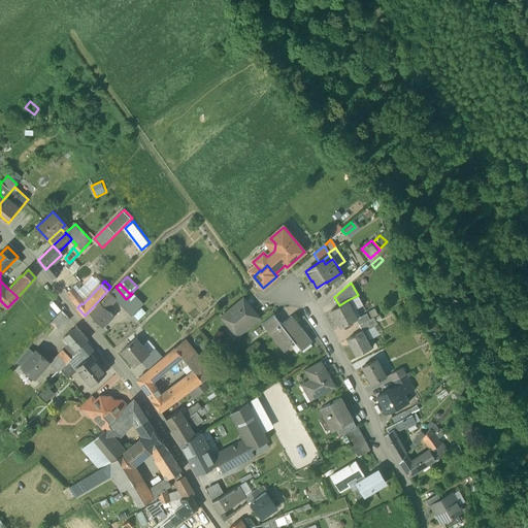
[(79,295),(73,287),(66,294),(72,301),(79,295)]
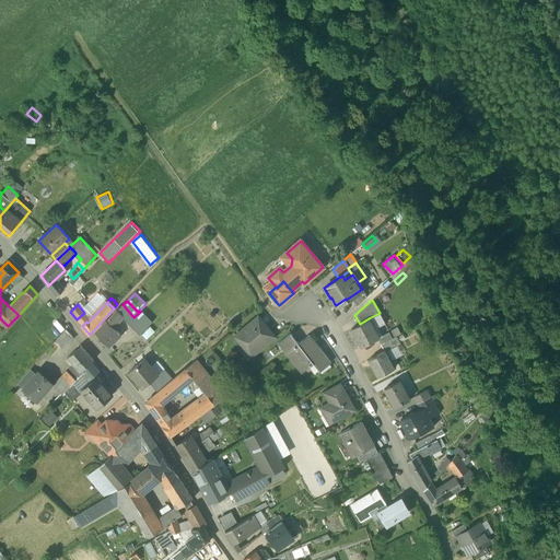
[(123,304),(117,310),(107,322),(114,329),(116,327),(114,325),(116,323),(121,316),(127,323),(128,323),(133,317),(123,304)]
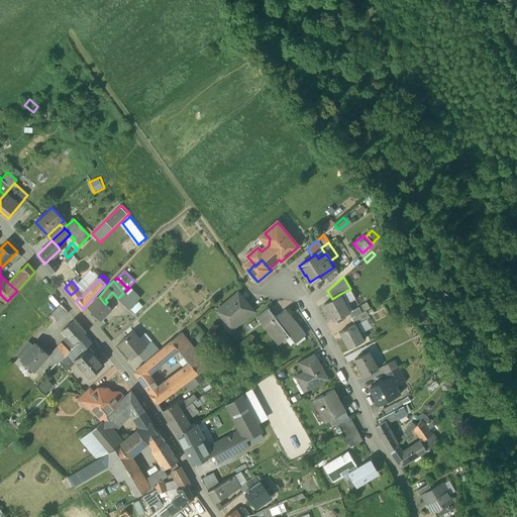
[(123,293),(118,298),(128,309),(139,298),(129,288),(123,293)]
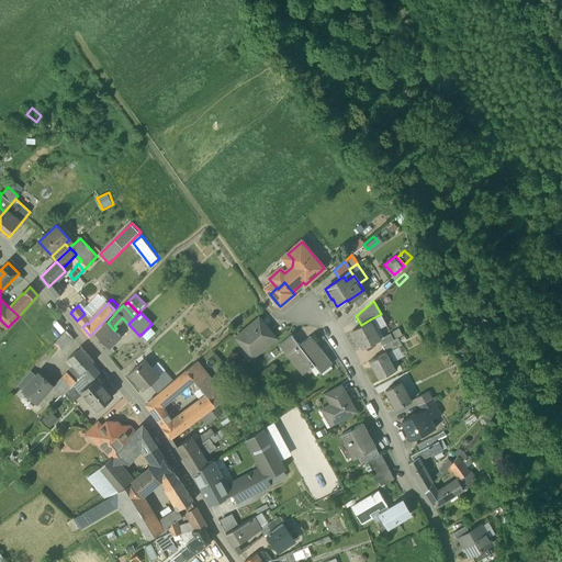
[(381,314),(370,319),(380,338),(390,333),(391,333),(381,314)]
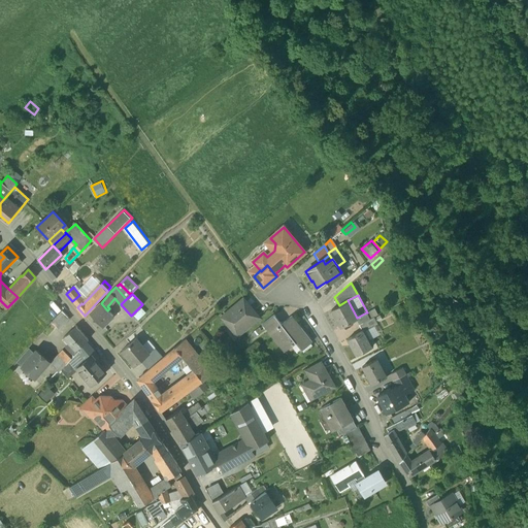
[(259,318),(243,299),(221,318),(230,328),(233,325),(240,334),(259,318)]
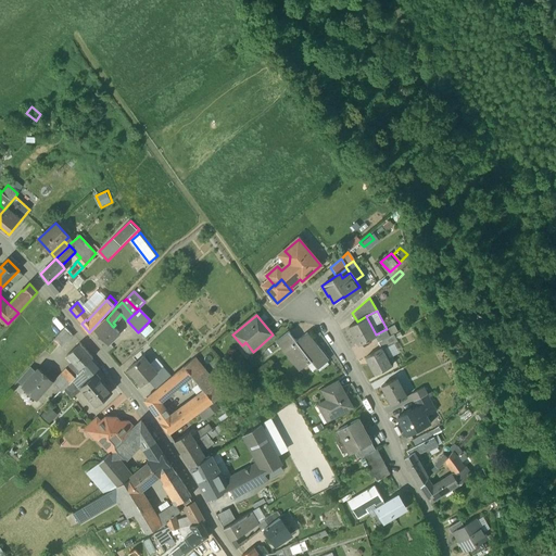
[(357,321),(349,326),(358,344),(374,336),(376,335),(366,316),(357,321)]
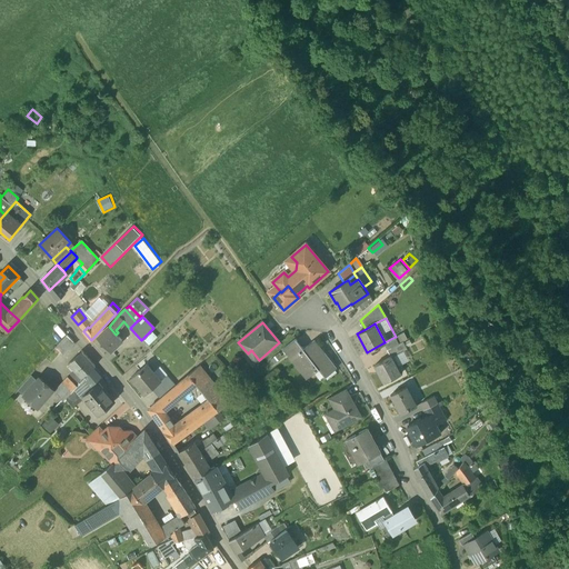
[(116,335),(109,327),(97,338),(110,351),(122,340),(116,335)]
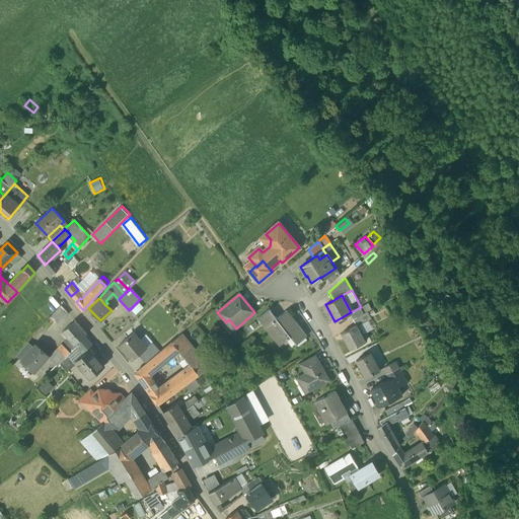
[(360,307),(363,313),(367,311),(371,309),(368,303),(361,307),(360,307)]
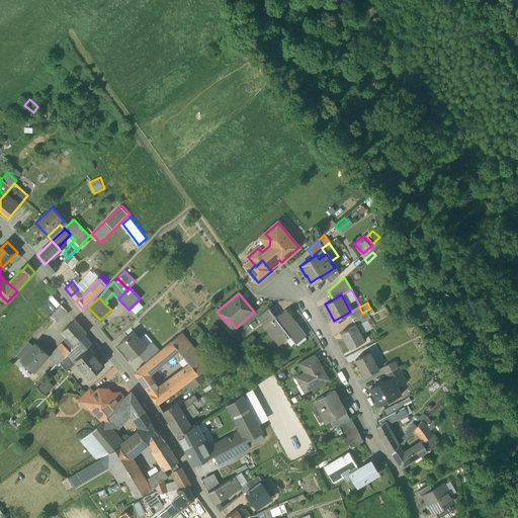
[(60,306),(50,318),(58,324),(68,314),(60,306)]
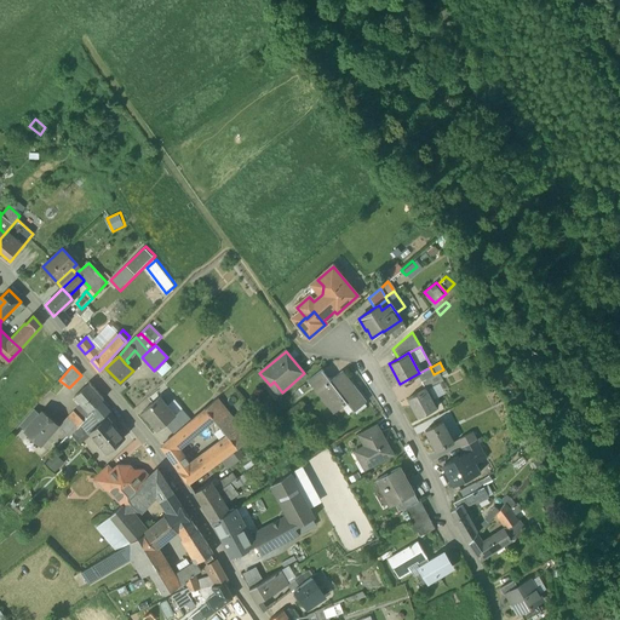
[(419,373),(417,374),(420,380),(434,374),(430,367),(419,373)]
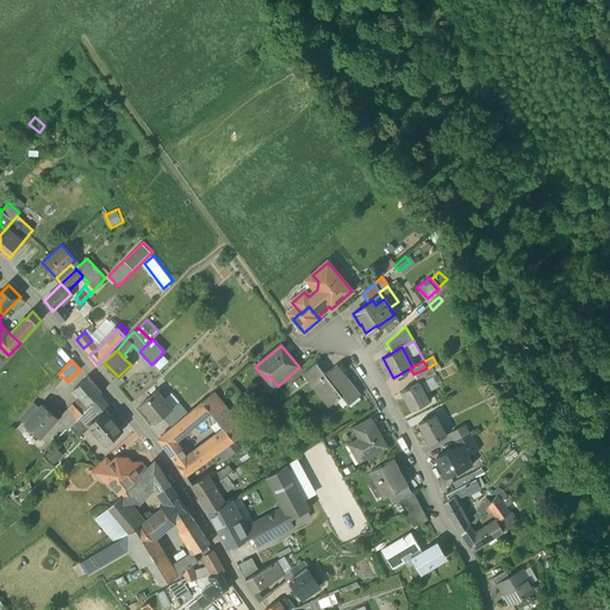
[(317,363),(303,374),(310,384),(324,373),(317,363)]
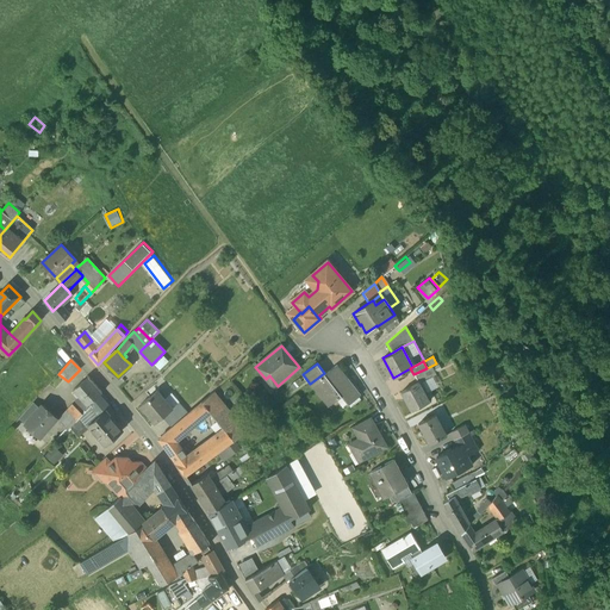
[(337,365),(325,374),(324,373),(310,384),(327,405),(342,392),(350,403),(361,394),(337,365)]
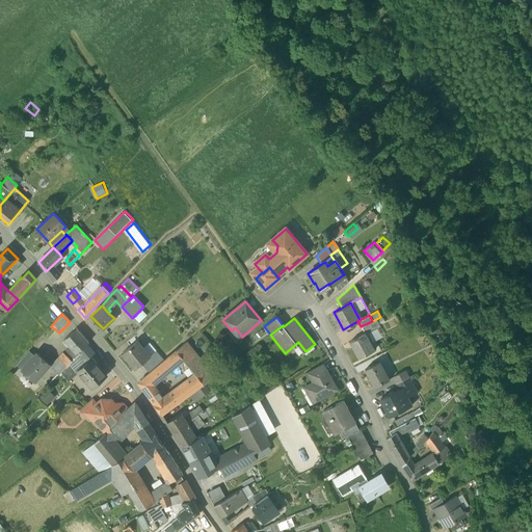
[(379,325),(376,319),(372,321),(361,326),(365,334),(365,333),(379,325)]
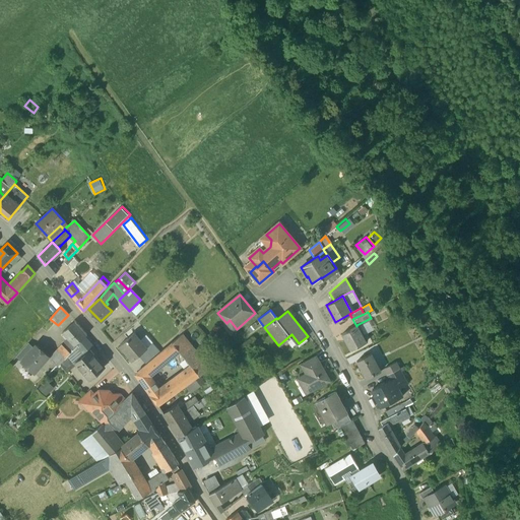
[(75,321),(63,332),(68,339),(73,345),(76,343),(84,336),(86,334),(75,321)]
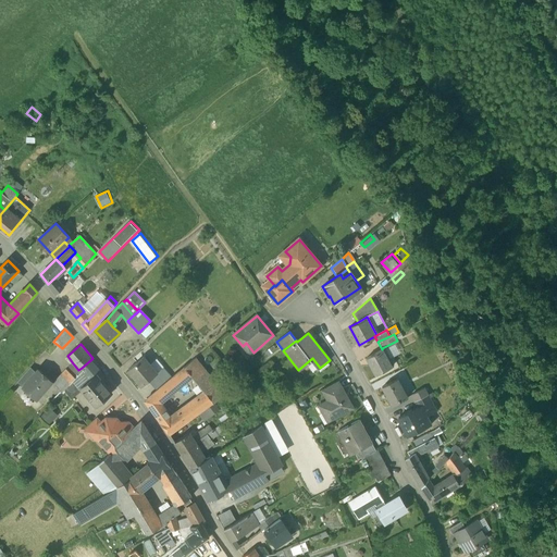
[(382,349),(366,358),(375,375),(392,366),(382,348),(382,349)]
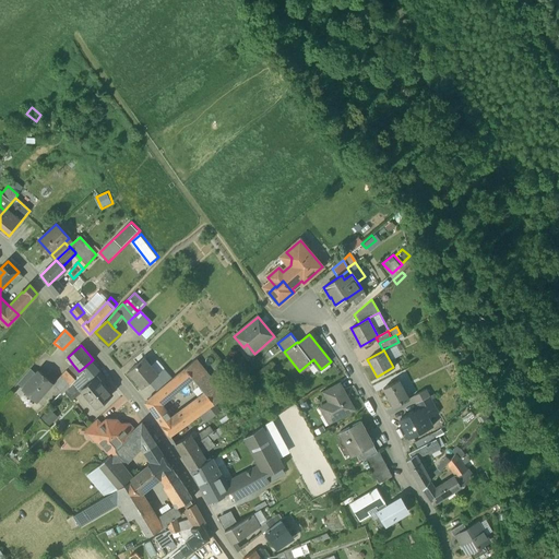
[(144,358),(129,371),(143,388),(149,382),(157,375),(157,373),(144,358)]
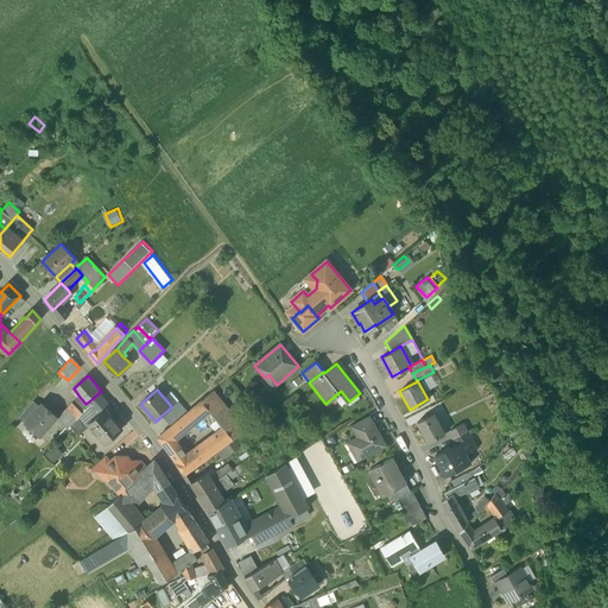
[(245,431),(213,391),(202,400),(209,409),(223,428),(234,439),(245,431)]
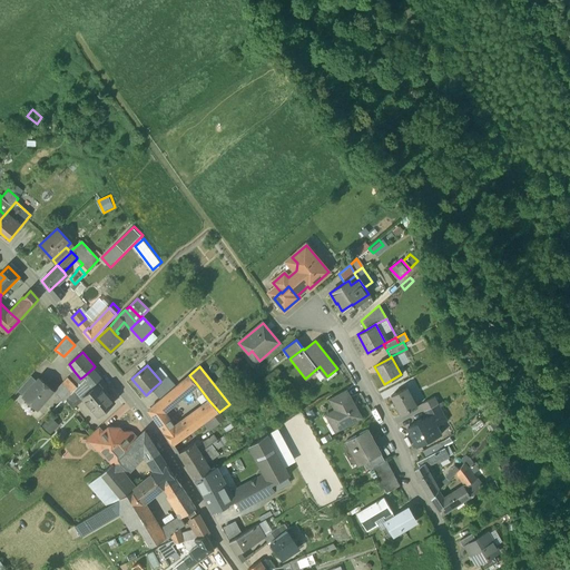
[(107,385),(92,369),(84,376),(85,377),(82,380),(91,390),(99,383),(104,389),(107,385)]
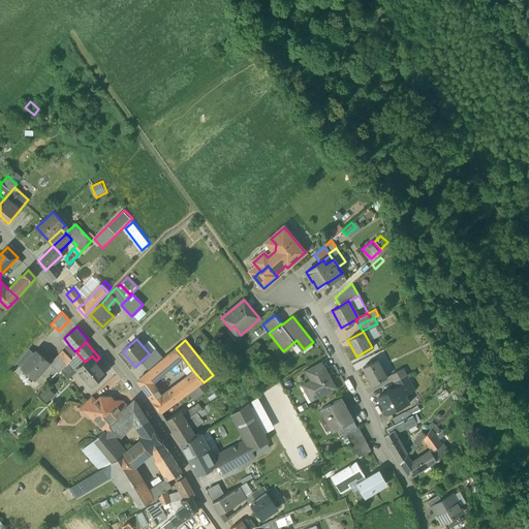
[(74,351),(69,345),(64,351),(71,358),(76,352),(79,350),(78,349),(74,351)]
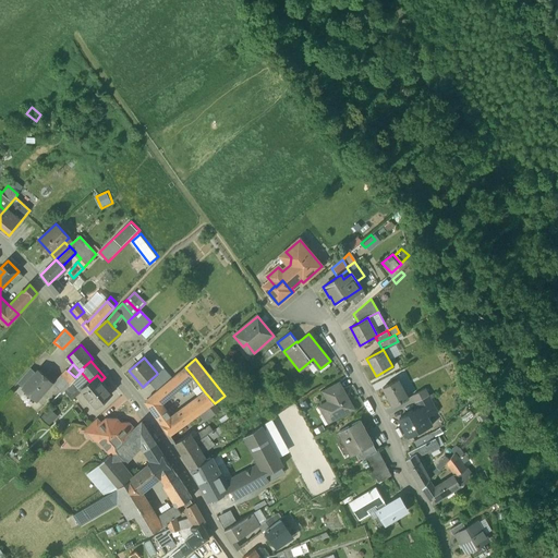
[(157,374),(148,381),(156,391),(172,378),(164,367),(157,373),(157,374)]
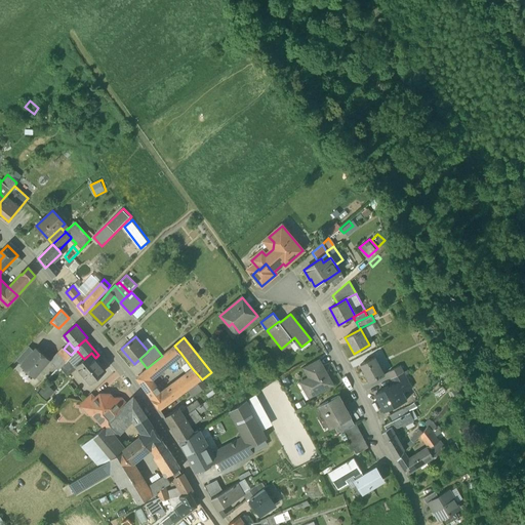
[(174,346),(167,352),(172,359),(180,353),(174,346)]
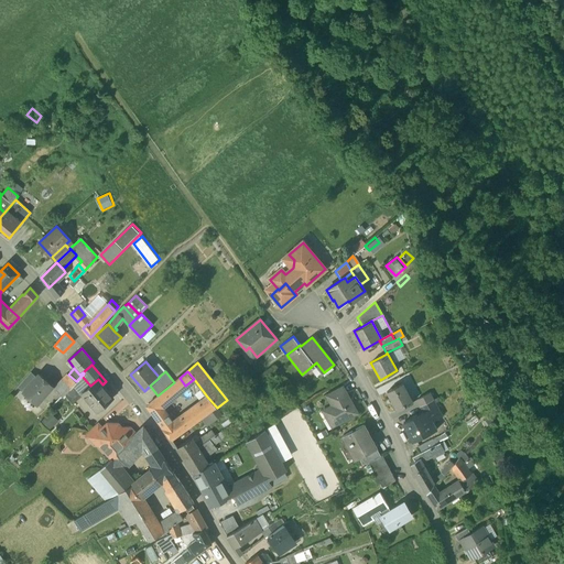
[(31,372),(18,387),(23,392),(36,377),(31,372)]
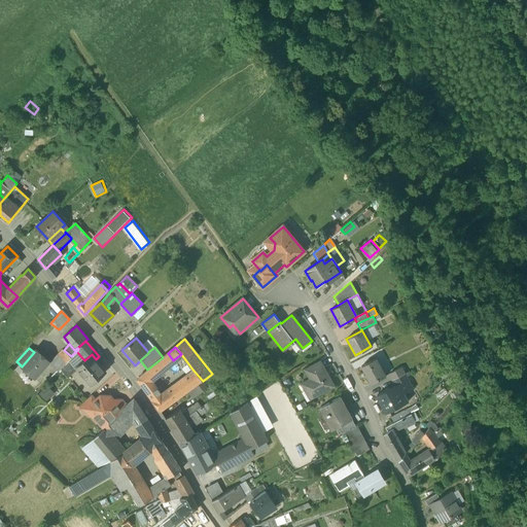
[(34,352),(22,366),(35,378),(49,361),(36,350),(34,352)]
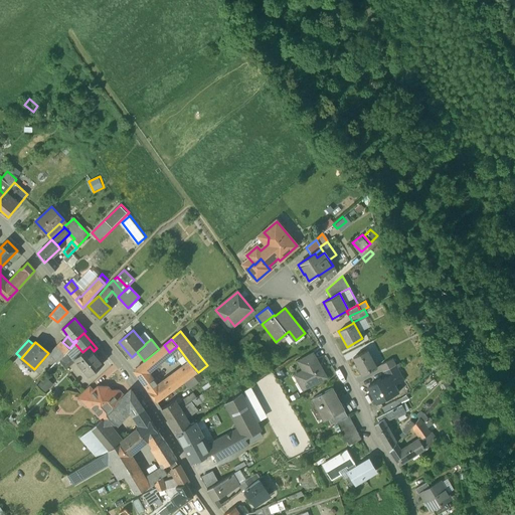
[(62,342),(51,355),(58,361),(69,348),(62,342)]
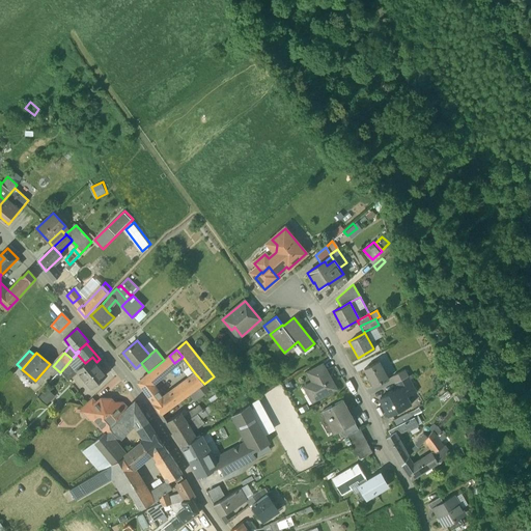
[(75,371),(85,363),(77,354),(72,359),(60,372),(67,381),(77,373),(75,371)]
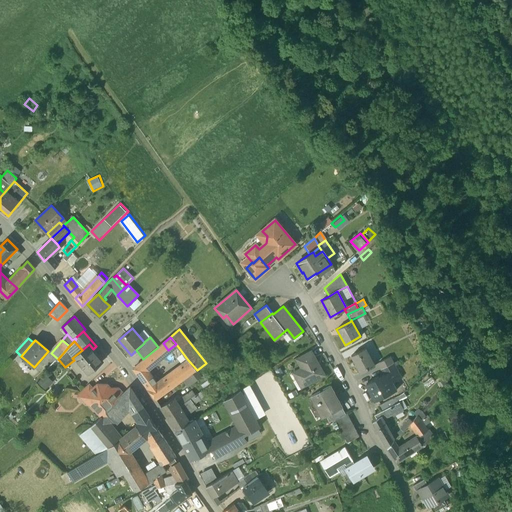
[(143,359),(133,368),(148,389),(157,383),(147,369),(168,350),(163,343),(158,347),(143,359)]
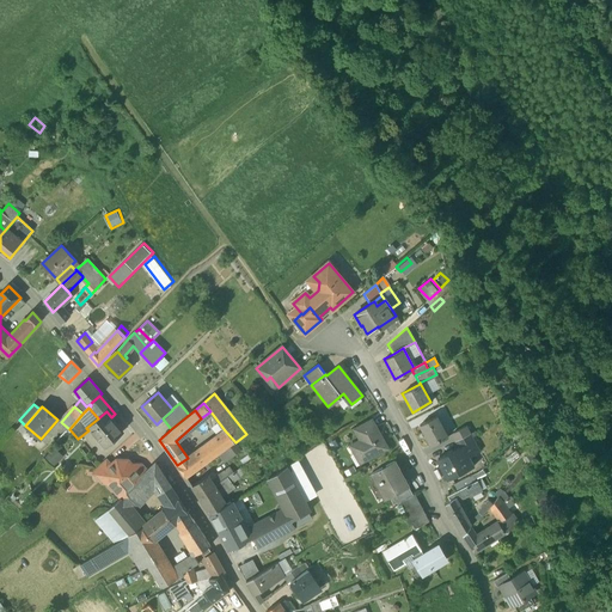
[(86,428),(89,430),(104,448),(123,432),(111,417),(106,411),(98,418),(86,428)]
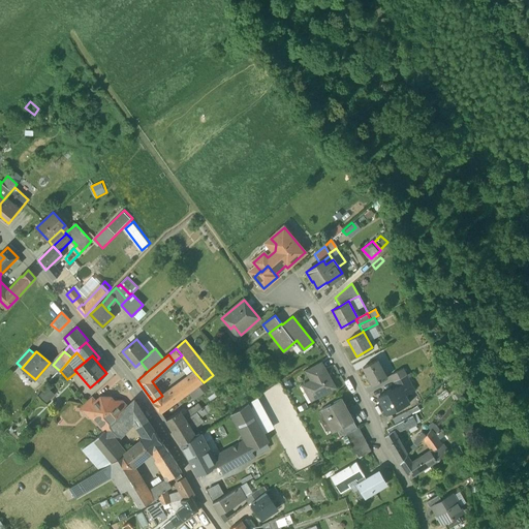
[(194,372),(182,355),(174,362),(186,378),(194,372)]
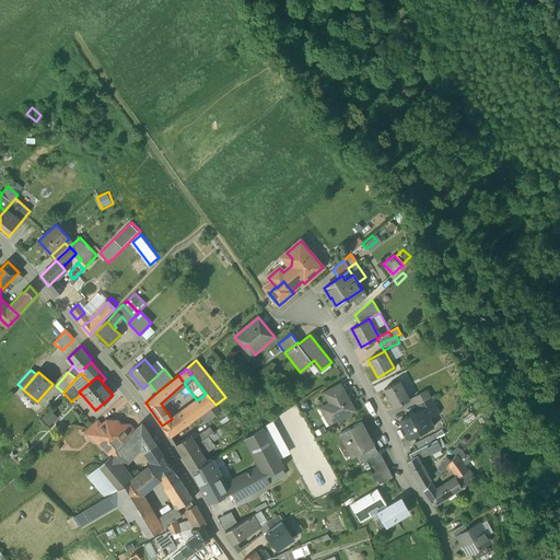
[(398,381),(384,388),(394,407),(408,399),(398,381)]
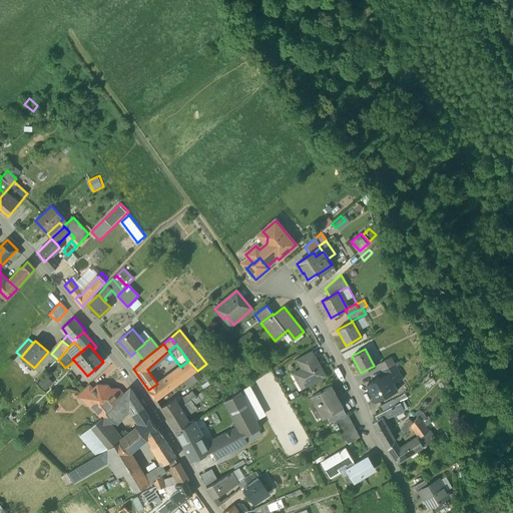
[(312,352),(298,360),(306,375),(298,380),(302,388),(325,375),(312,352)]
